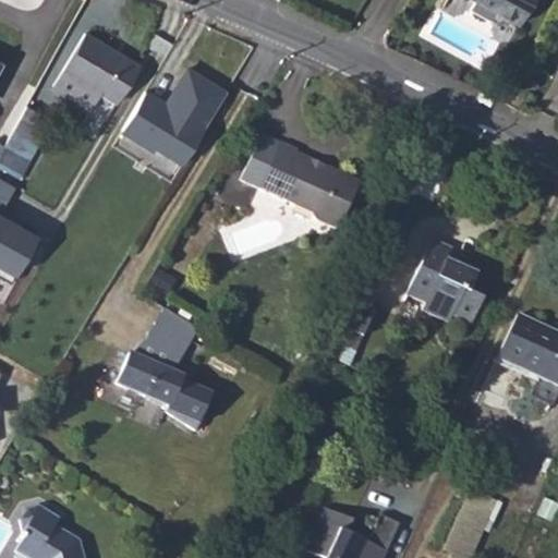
[(519,0),(470,0),(508,21),(519,0)]
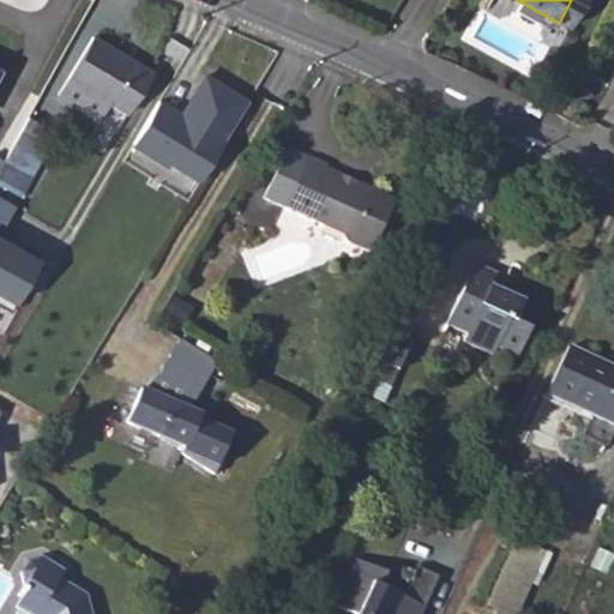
[(157,58),(96,26),(73,71),(118,94),(134,102),(157,58)]
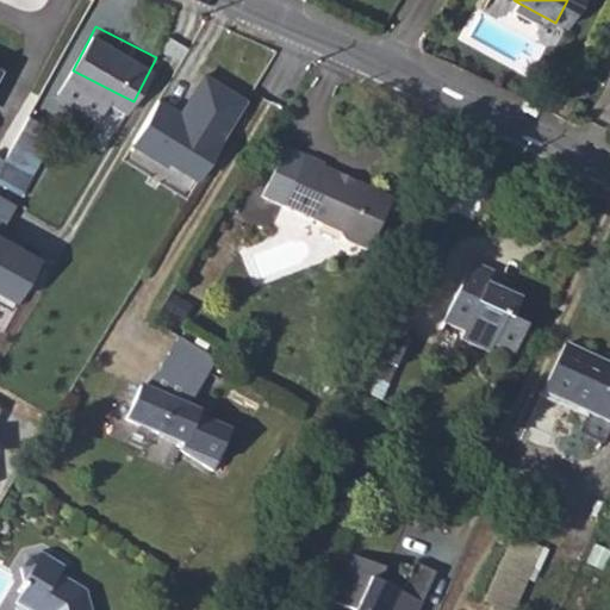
[(73,70),(64,87),(109,110),(117,93),(73,70)]
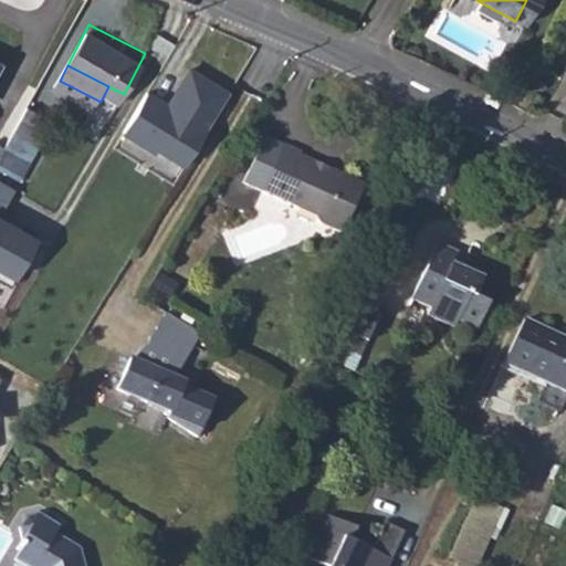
[(231,91),(188,69),(168,107),(137,92),(114,138),(187,176),(231,91)]
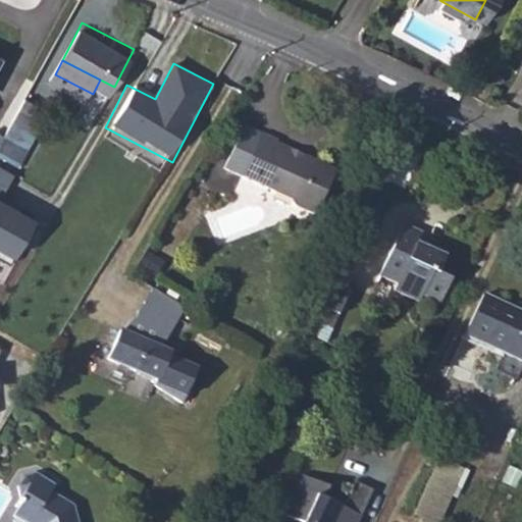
[(42,104),(24,94),(4,131),(21,141),(42,104)]
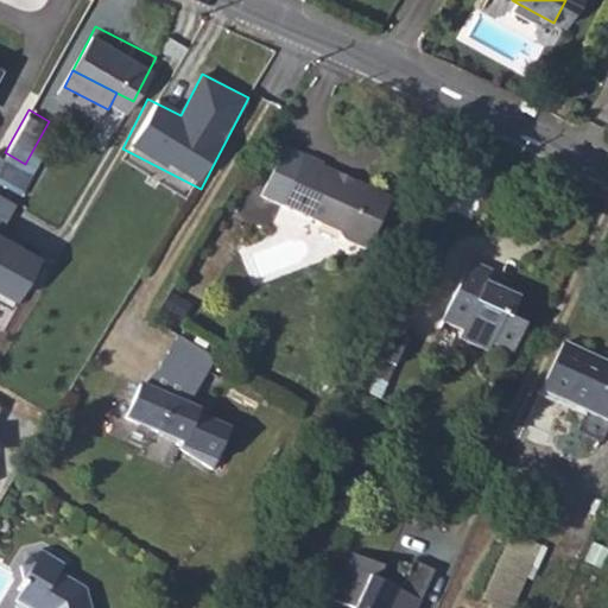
[(291,145),(274,172),(295,184),(311,157),(291,145)]
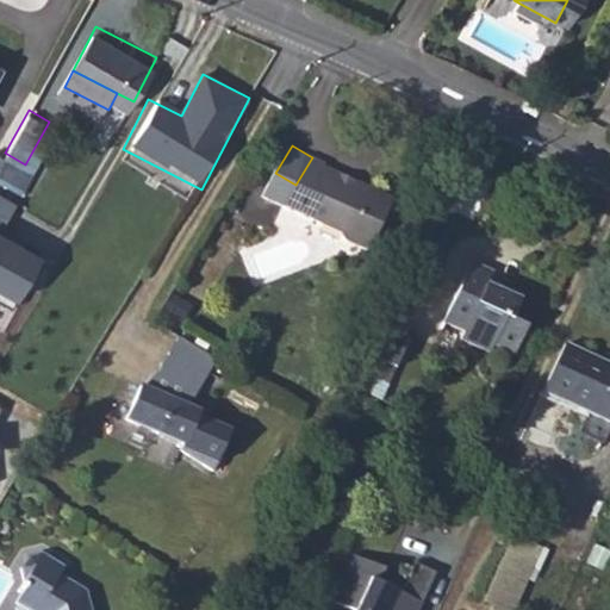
[(296,185),(275,173),(265,192),(346,240),(348,247),(365,256),(373,255),(398,211),(327,170),(330,166),(313,156),(312,157),(296,185)]
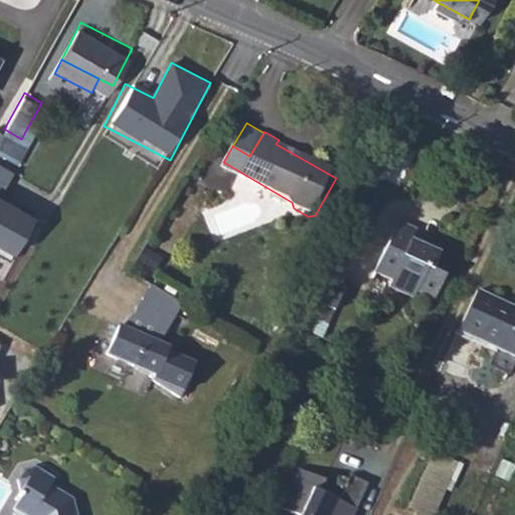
[(16,172),(0,162),(0,251),(11,259),(34,219),(0,199),(16,172)]
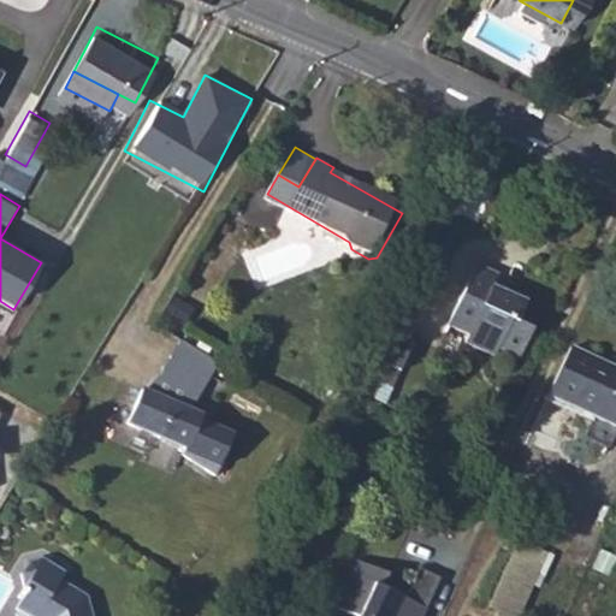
[(497,288),(475,278),(446,337),(466,345),(462,354),(492,367),(496,361),(515,371),(528,344),(514,337),(523,317),(491,301),(497,288)]
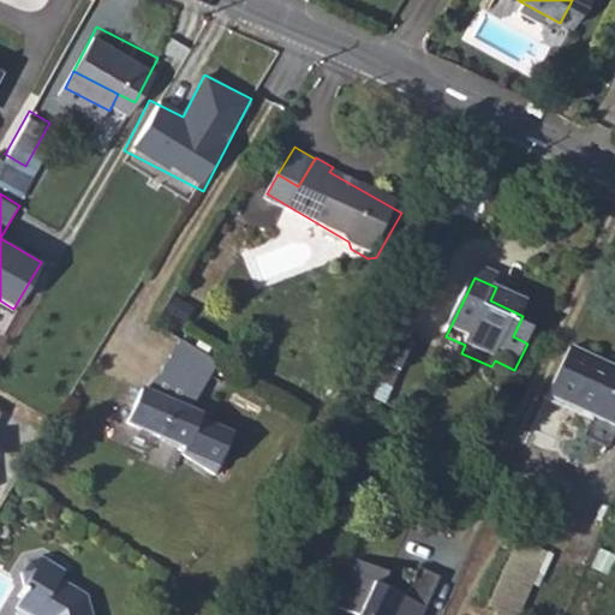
[(417,348),(386,333),(368,369),(399,384),(417,348)]
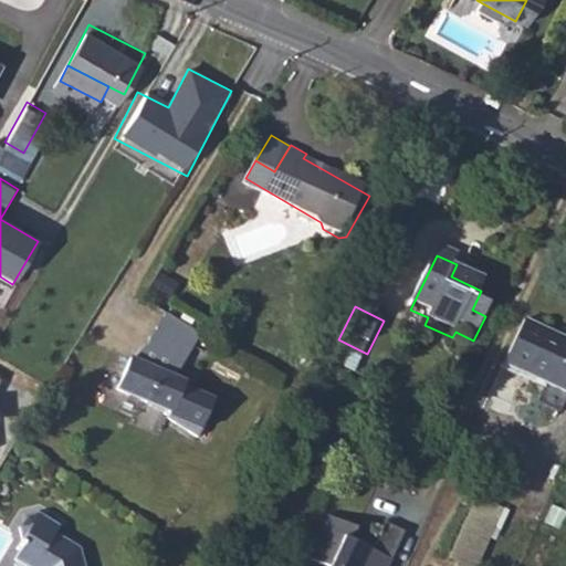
[(202,331),(170,311),(153,342),(175,355),(178,349),(188,356),(202,331)]
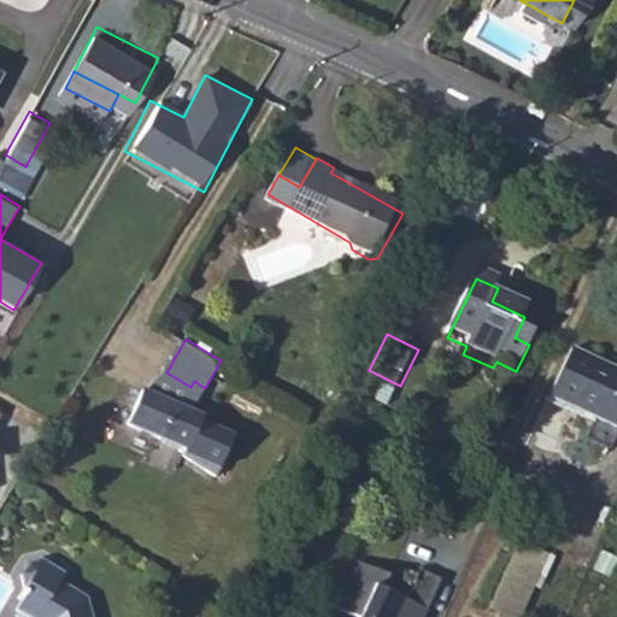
[(616,382),(568,360),(545,409),(615,441),(616,438),(616,382)]
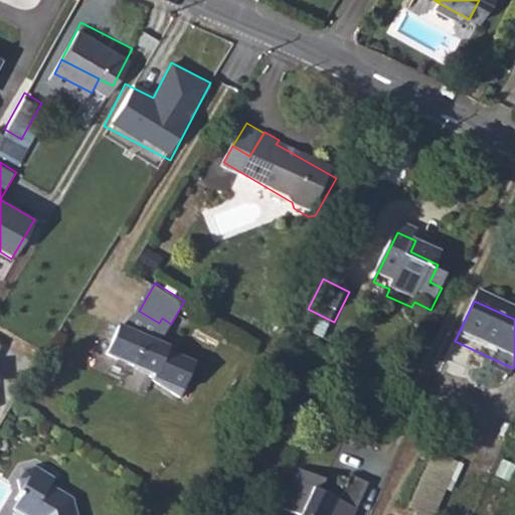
[(168,345),(123,324),(108,350),(155,371),(153,377),(181,394),(190,377),(187,375),(194,361),(167,348),(168,345)]
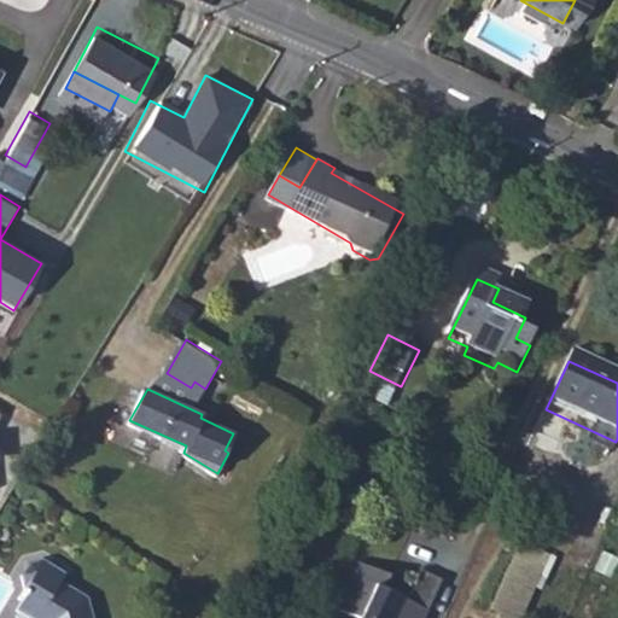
[(490,613),(501,617),(525,617),(552,552),(519,540),(490,613)]
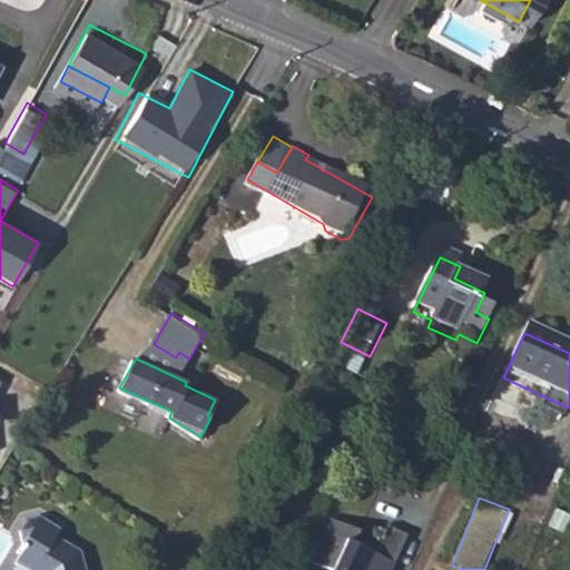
[(85,569),(80,549),(56,533),(59,526),(41,514),(28,517),(21,528),(22,539),(18,543),(22,547),(15,559),(30,569),(29,569),(85,569)]
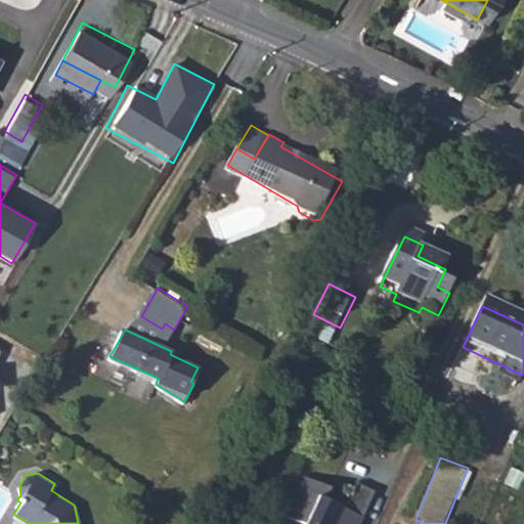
[(299,487),(280,523),(360,523),(370,503),(353,494),(343,517),(322,507),(326,499),(299,487)]
